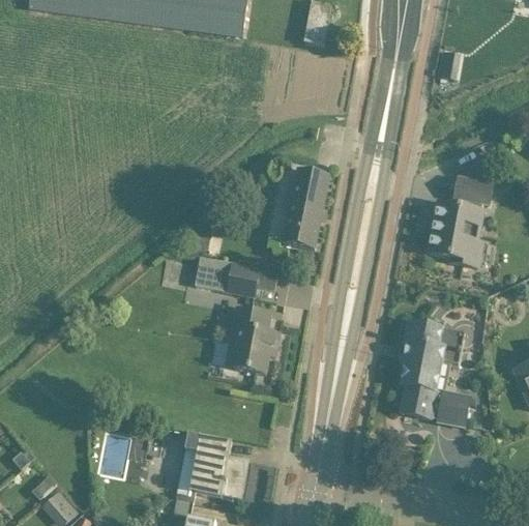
[(29,0),(28,8),(242,36),(246,0),(29,0)]
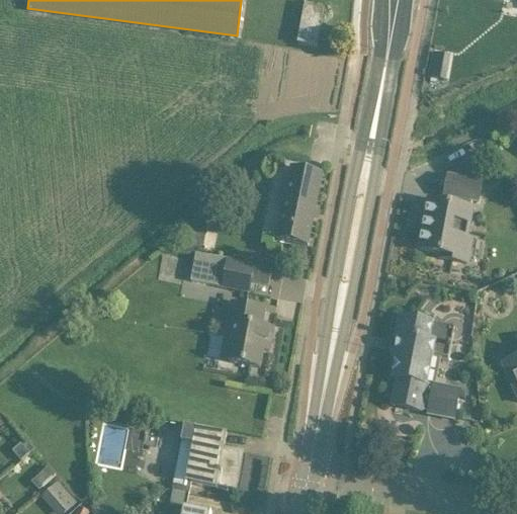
[(325,5),(305,1),(296,40),(317,45),(325,5)]
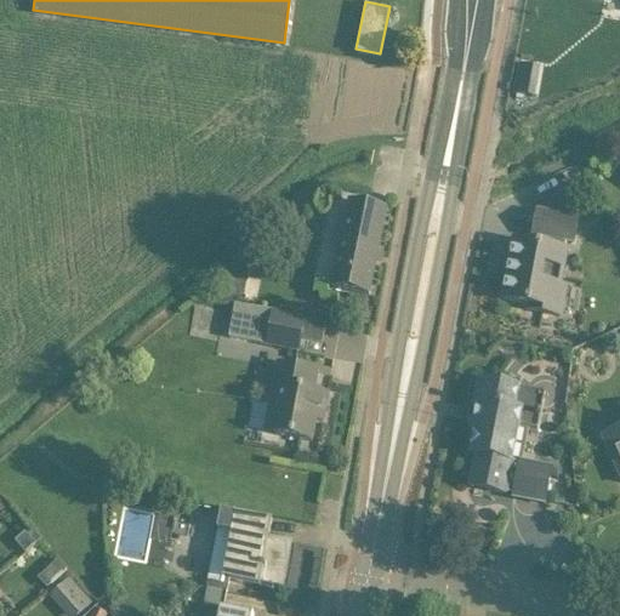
[(329,284),(345,287),(369,292),(386,205),(348,197),(329,284)]
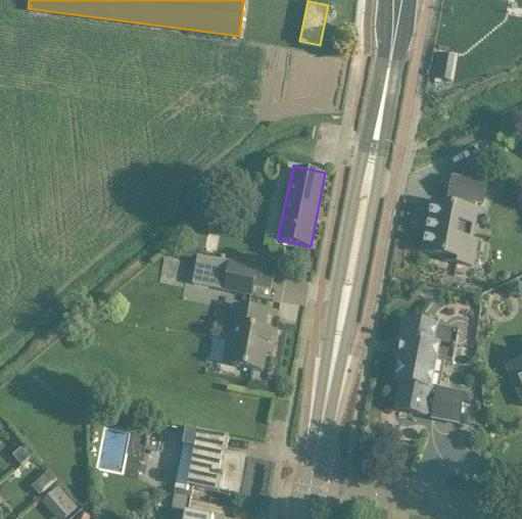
[(448,203),(433,200),(423,250),(443,254),(442,258),(471,264),(476,238),(471,237),(478,200),(483,201),(486,184),(452,177),(448,194),(449,195),(448,203)]
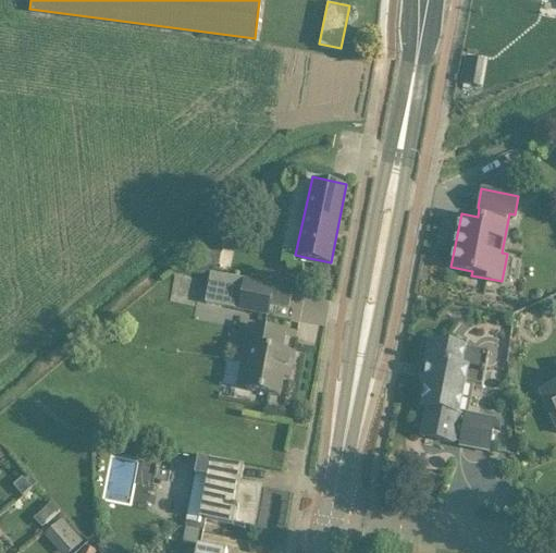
[(218,262),(222,243),(207,241),(202,258),(202,259),(213,261),(218,262)]
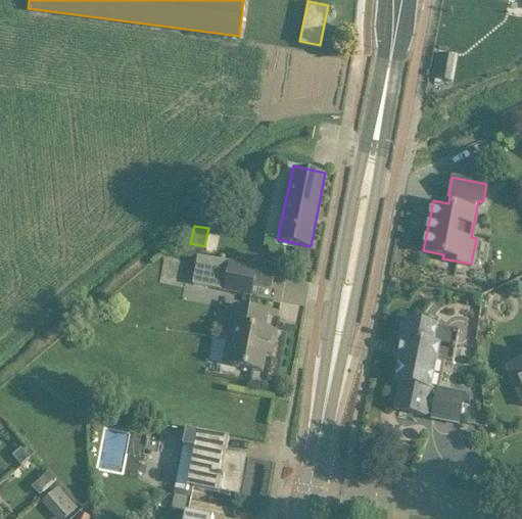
[(197,254),(192,282),(252,293),(256,266),(197,254)]
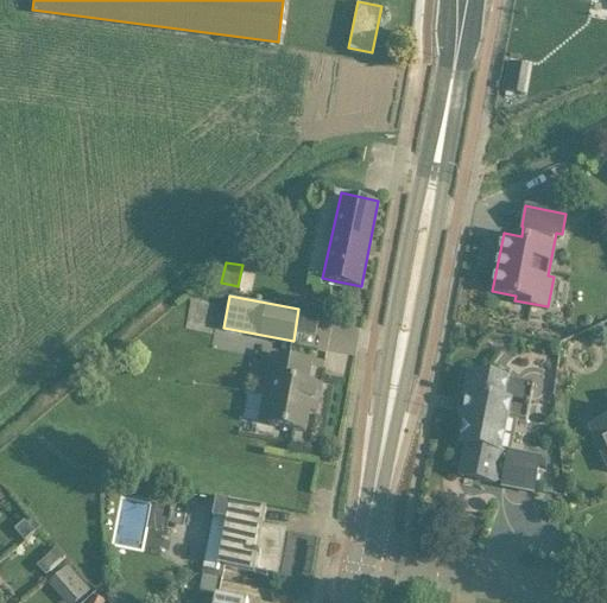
[(310,360),(286,356),(272,353),(265,393),(274,394),(269,421),(304,429),(309,407),(315,410),(321,382),(307,380),(310,360)]
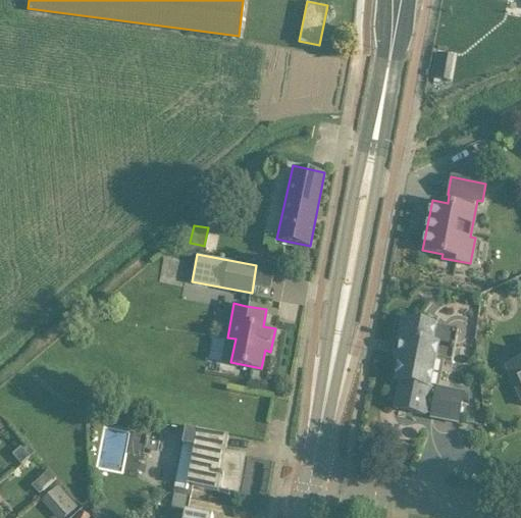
[(396,354),(395,358),(400,359),(396,379),(401,380),(396,403),(408,405),(407,409),(425,413),(428,413),(431,414),(431,415),(457,420),(458,420),(463,391),(438,386),(444,358),(452,359),(457,332),(435,328),(434,328),(435,323),(403,317),(399,340),(396,354)]
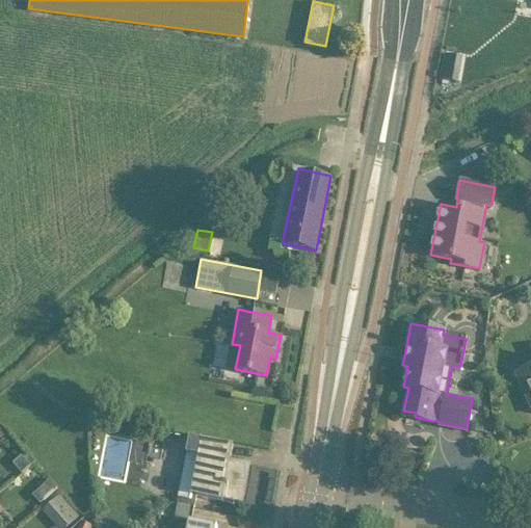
[(530,364),(515,371),(530,405),(530,364)]
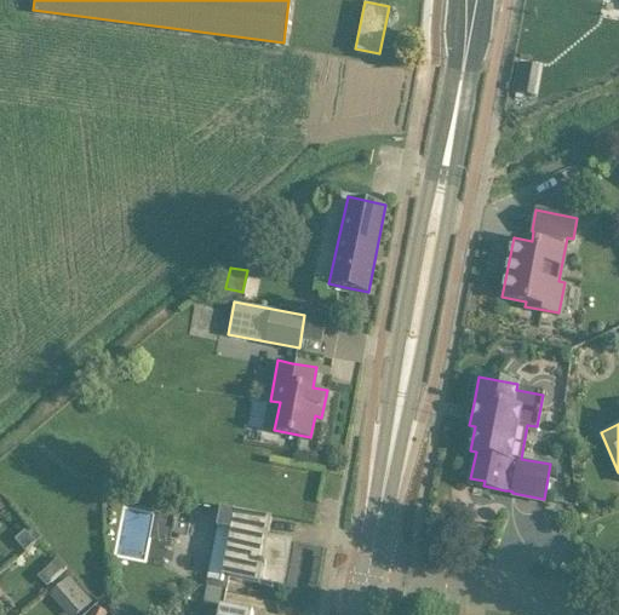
[(271,517),(247,512),(239,511),(221,507),(217,527),(231,529),(225,556),(211,553),(206,576),(207,576),(206,584),(225,587),(228,575),(235,576),(258,581),(259,579),(280,582),(287,547),(265,544),(268,535),(268,534),(271,517)]
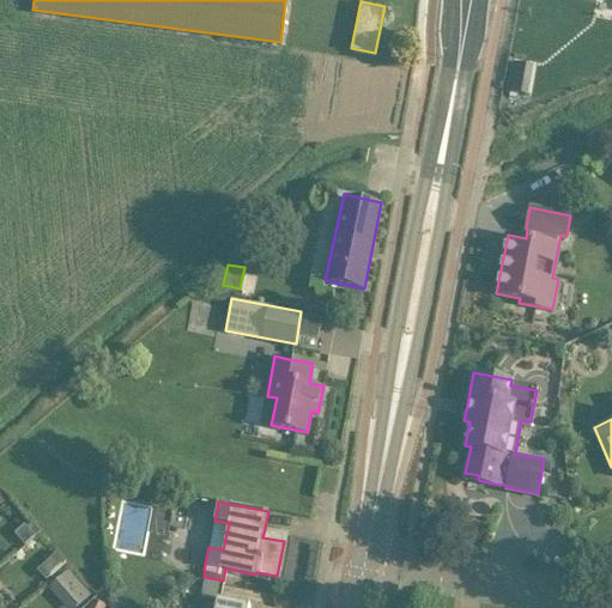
[(170,508),(153,504),(144,554),(162,558),(170,508)]
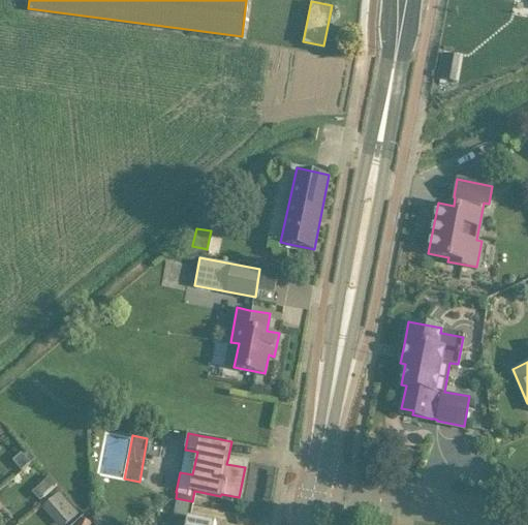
[(30,461),(22,453),(21,451),(12,458),(21,468),(30,461)]
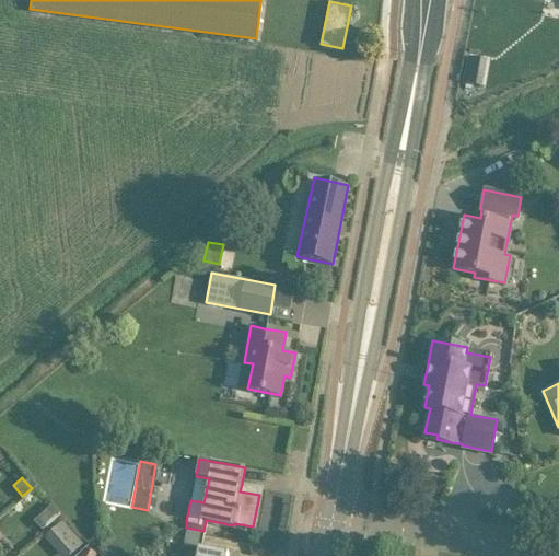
[(36,517),(45,525),(60,512),(51,502),(36,517)]
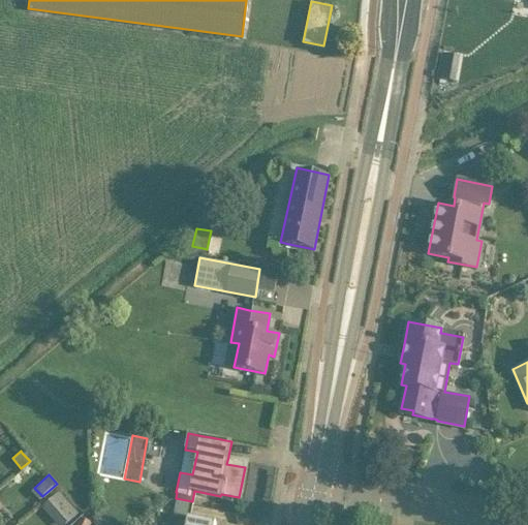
[(59,524),(78,513),(61,487),(42,499),(59,524)]
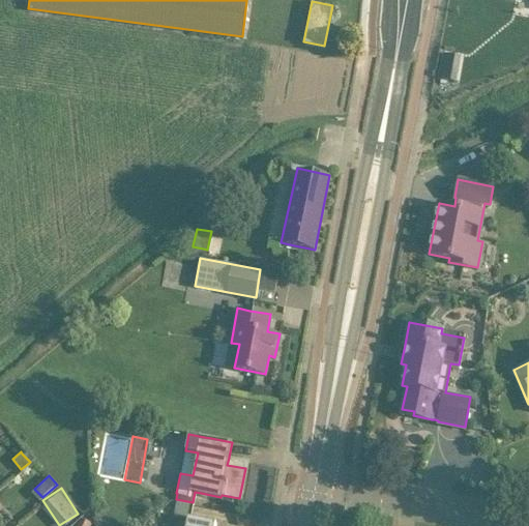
[(95,522),(101,525),(108,525),(114,518),(104,510),(95,522)]
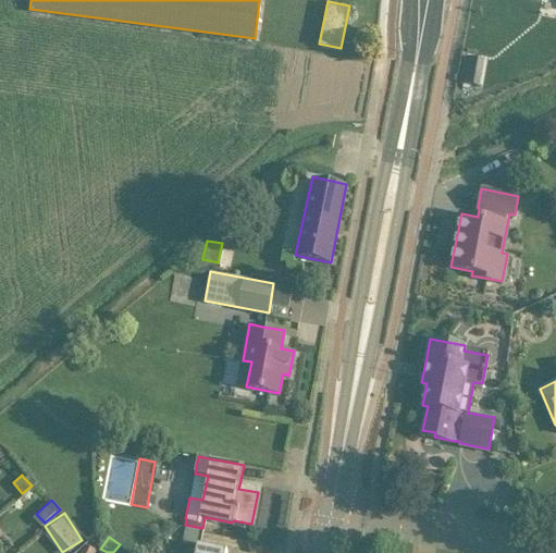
[(79,552),(83,552),(93,552),(96,548),(84,542),(79,552)]
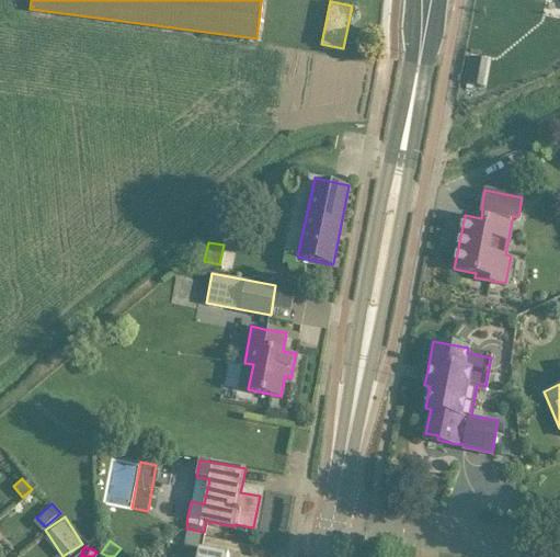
[(227,556),(228,553),(207,548),(202,547),(197,547),(195,556),(227,556)]
